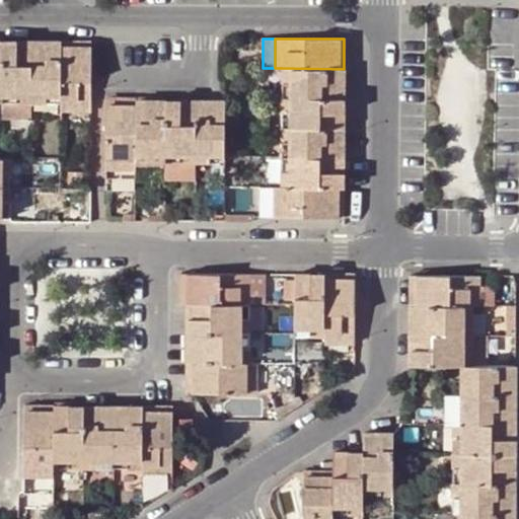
[(30,42),(1,42),(1,103),(30,103),(30,42)]
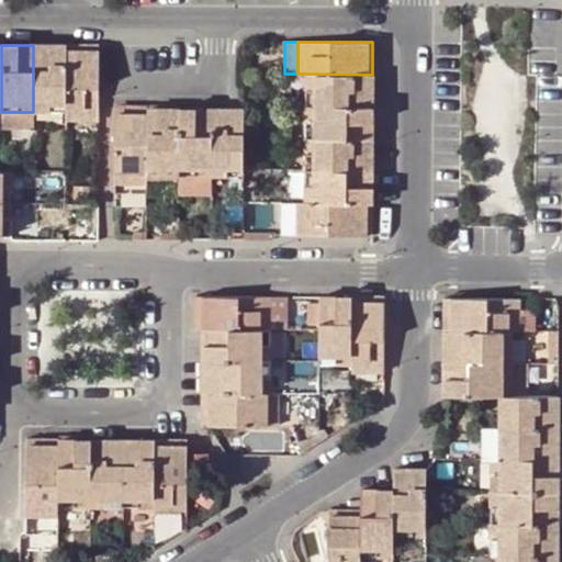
[(65,45),(33,45),(33,112),(66,112),(65,45)]
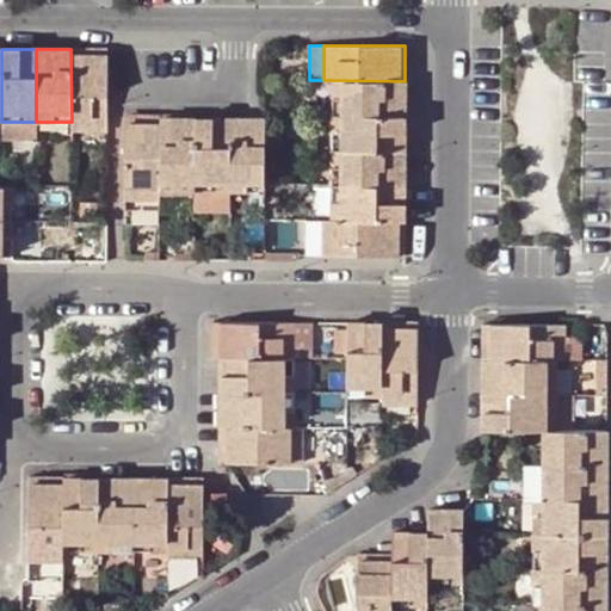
[(72,122),(72,129),(106,130),(106,49),(71,49),(72,122)]
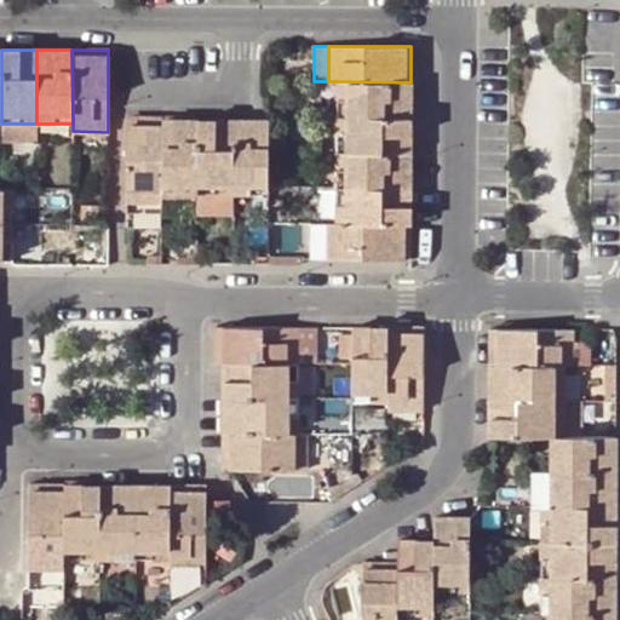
[(337,81),(337,118),(409,118),(411,82),(337,81)]
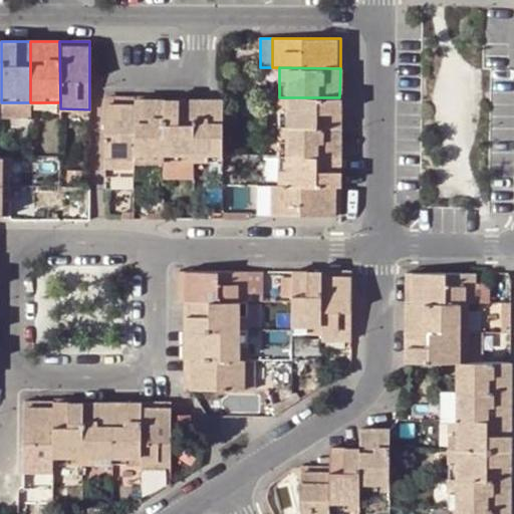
[(339,126),(339,97),(279,97),(279,126),(339,126)]
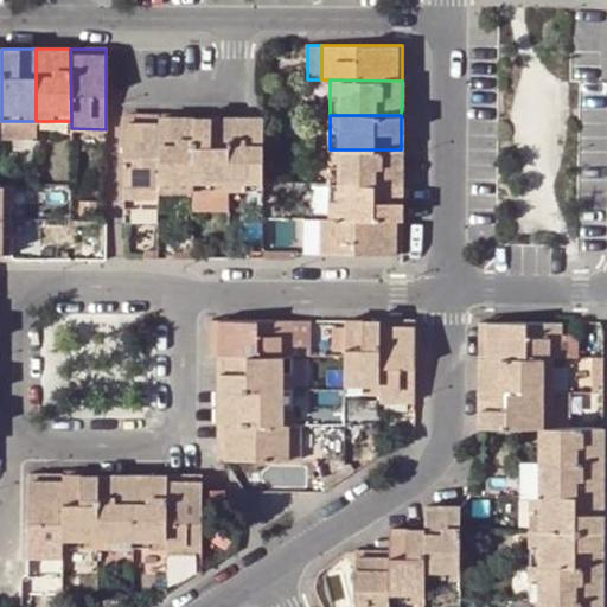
[(123,117),(125,198),(159,199),(159,192),(159,117),(123,117)]
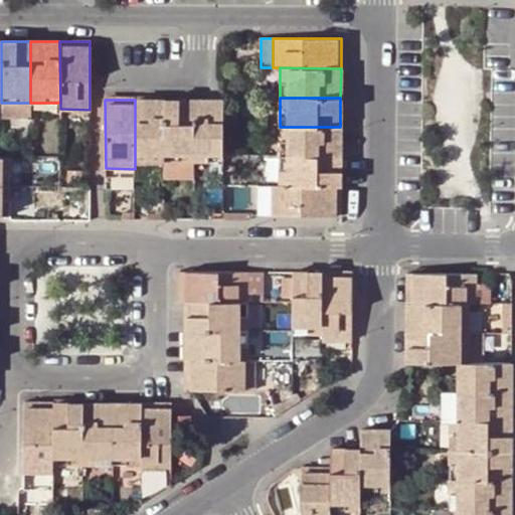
[(135,163),(164,163),(164,100),(135,100),(135,163)]
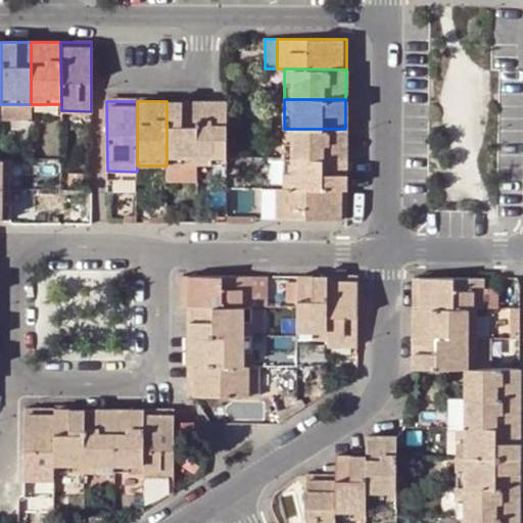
[(195,101),(167,101),(167,165),(196,164),(195,101)]
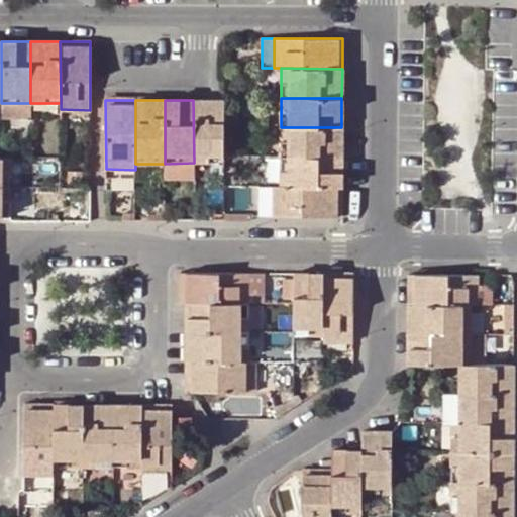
[(193,100),(194,163),(223,163),(223,156),(223,126),(224,100),(193,100)]
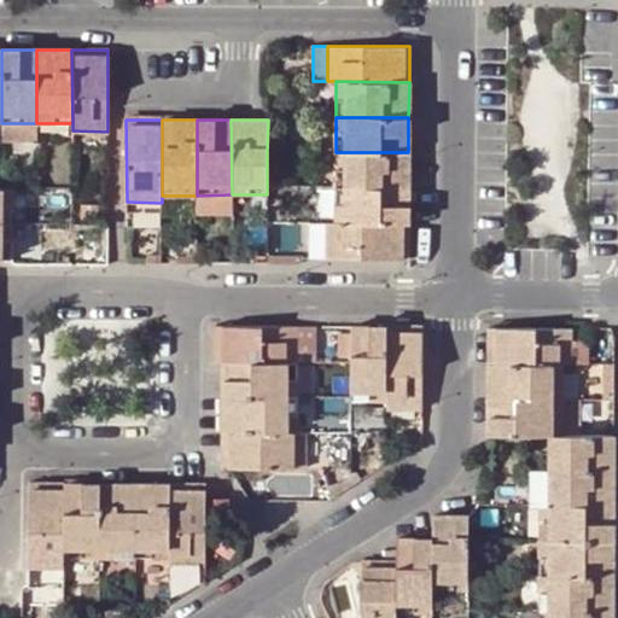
[(36,139),(36,123),(1,123),(1,138),(36,139)]
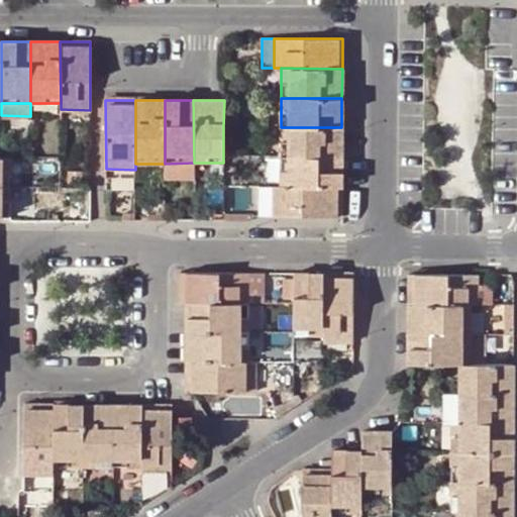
[(281,127),(281,156),(341,157),(341,127),(281,127)]
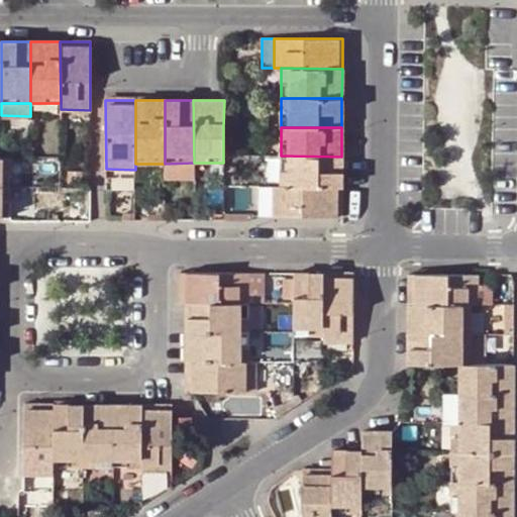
[(281,156),(281,186),(341,186),(341,157),(281,156)]
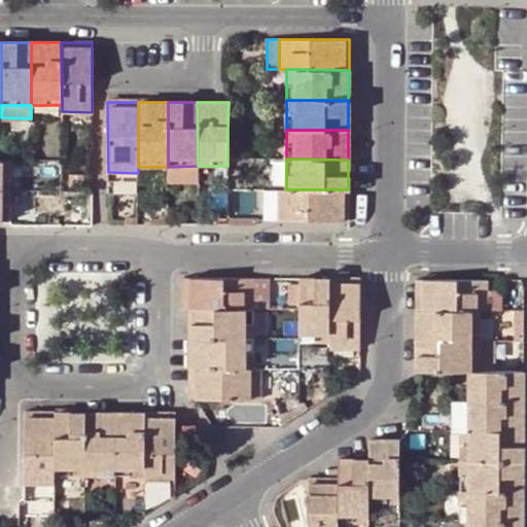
[(198,166),(198,180),(227,180),(227,166),(198,166)]
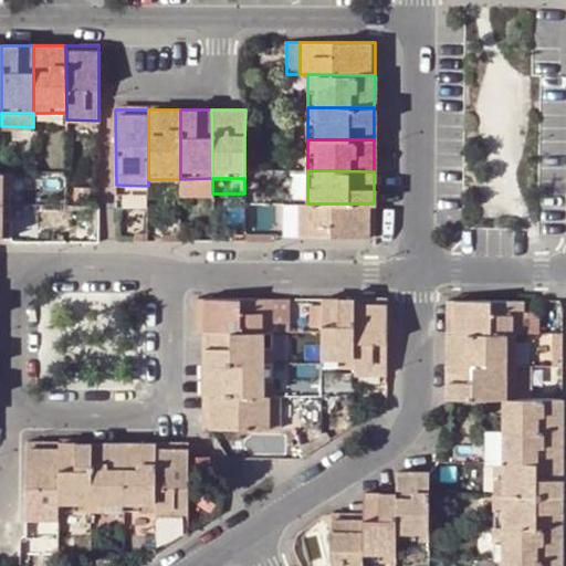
[(373,236),(374,203),(307,203),(299,203),(299,236),(373,236)]
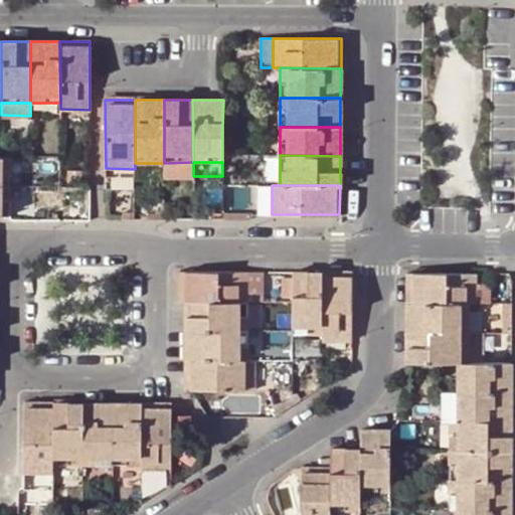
[(321,332),(321,340),(350,339),(350,271),(321,272),(321,332)]
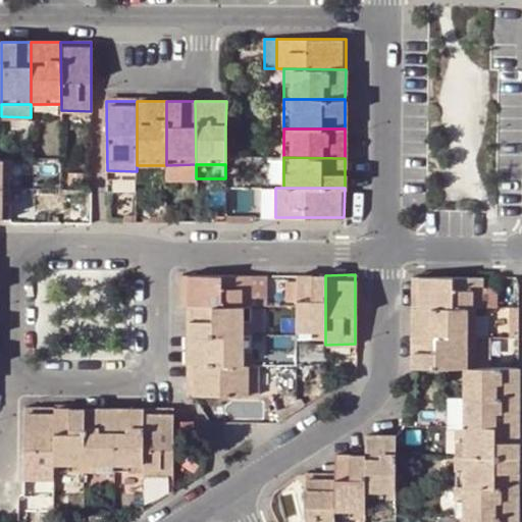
[(183,275),(183,305),(189,305),(250,305),(251,275),(183,275)]
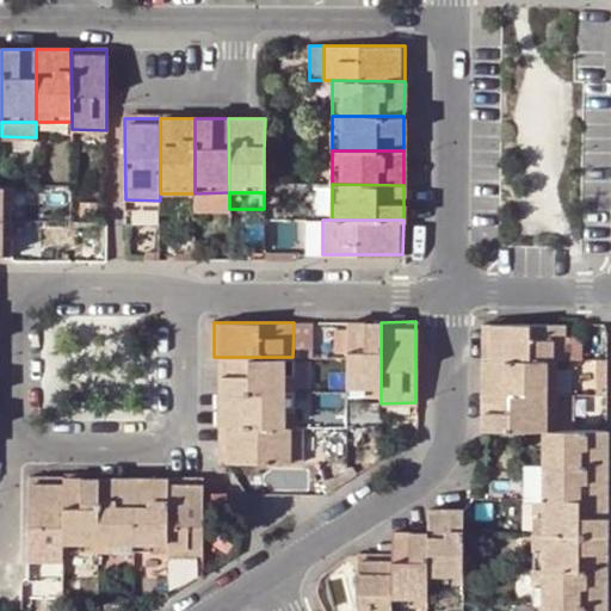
[(346,390),(346,394),(381,394),(381,322),(347,322),(346,357),(346,390)]
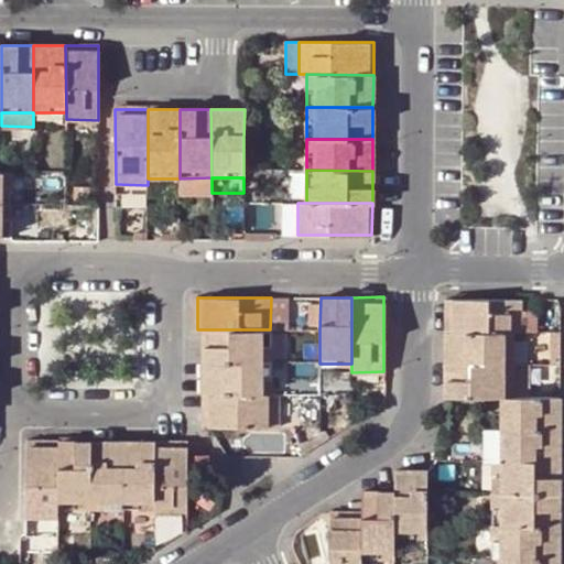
[(445,300),(446,332),(511,332),(520,332),(520,300),(445,300)]
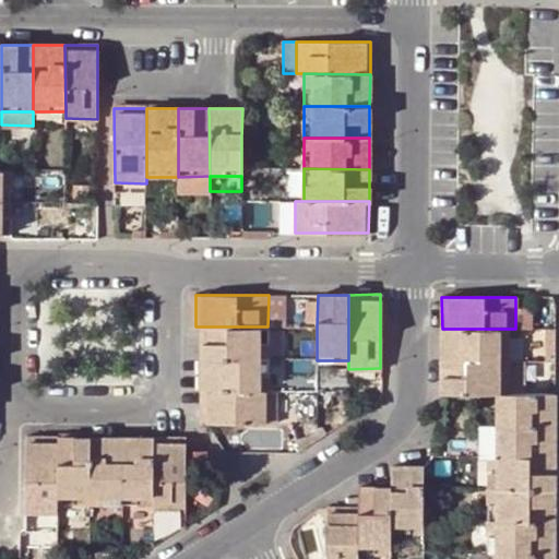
[(268,357),(268,326),(202,326),(202,357),(268,357)]
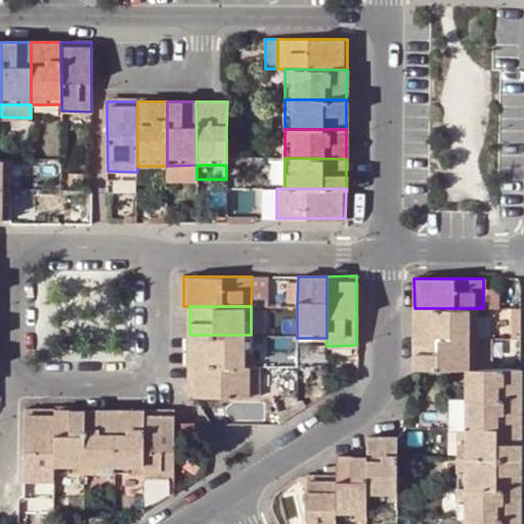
[(415,308),(415,338),(475,338),(475,308),(415,308)]
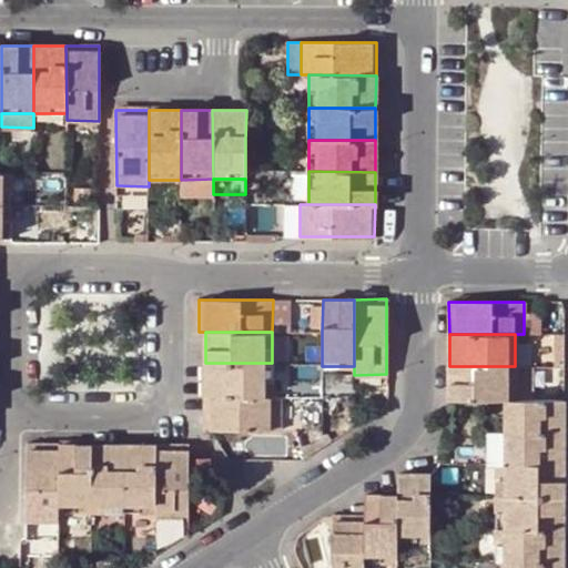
[(205,363),(205,395),(271,396),(272,363),(205,363)]
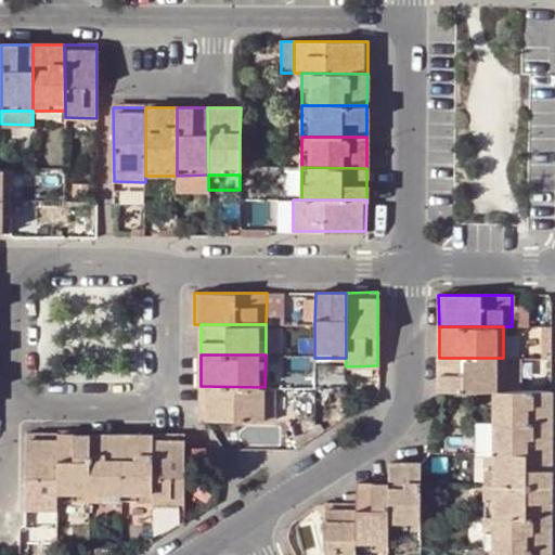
[(503,390),(503,358),(439,358),(438,390),(485,390),(503,390)]
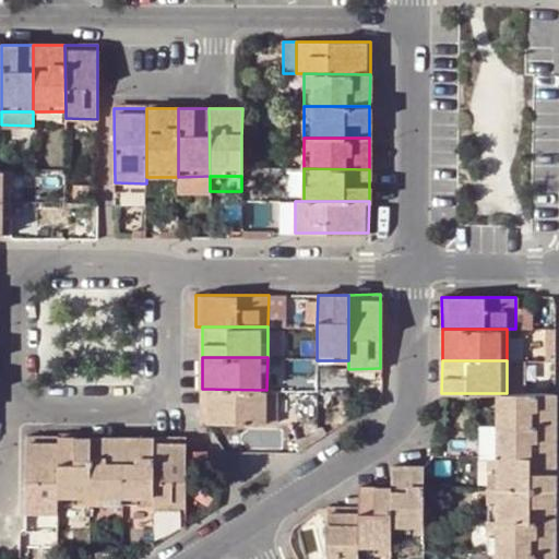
[(507,393),(524,393),(524,360),(507,360),(507,393)]
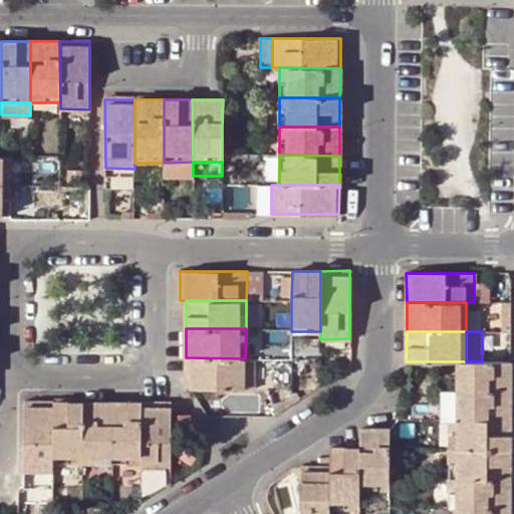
[(189,388),(195,388),(252,389),(252,358),(245,358),(186,357),(186,387),(189,388)]
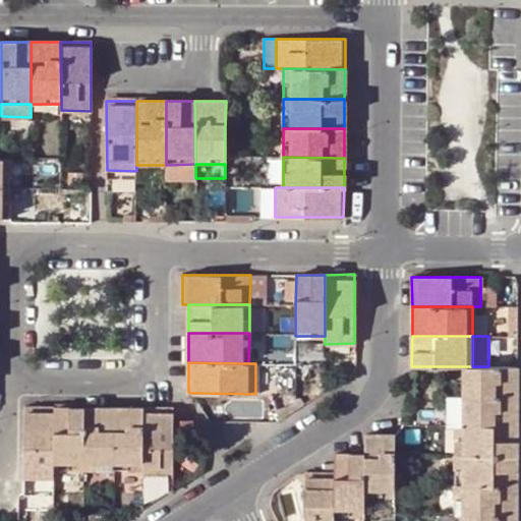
[(455,366),(454,396),(517,396),(517,366),(488,366),(472,366),(455,366)]
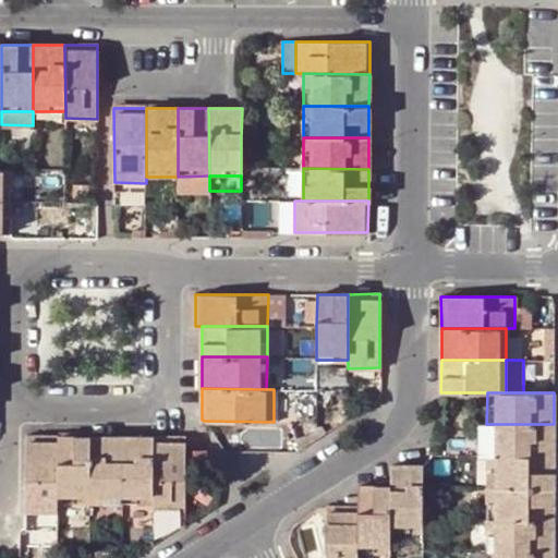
[(477,456),(487,456),(486,424),(477,424),(477,456)]
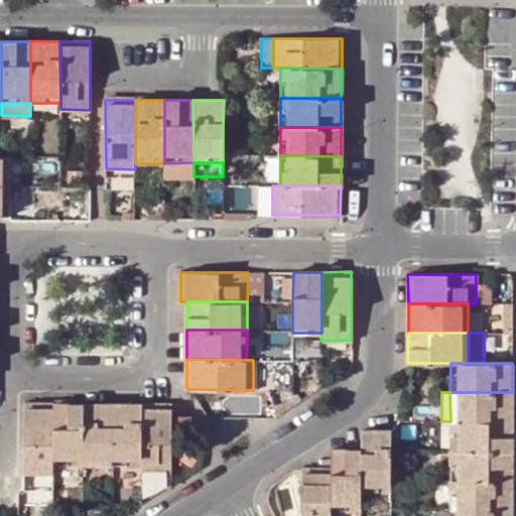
[(449,392),(450,421),(512,421),(512,392),(449,392)]
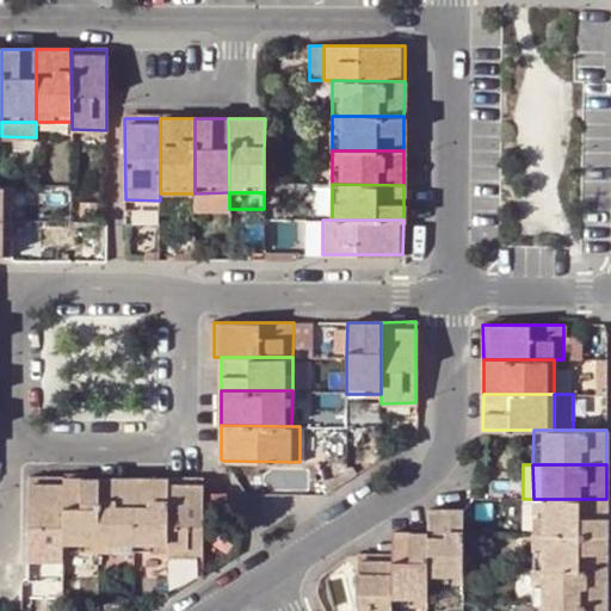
[(63,479),(29,477),(29,560),(63,560),(63,550),(63,479)]
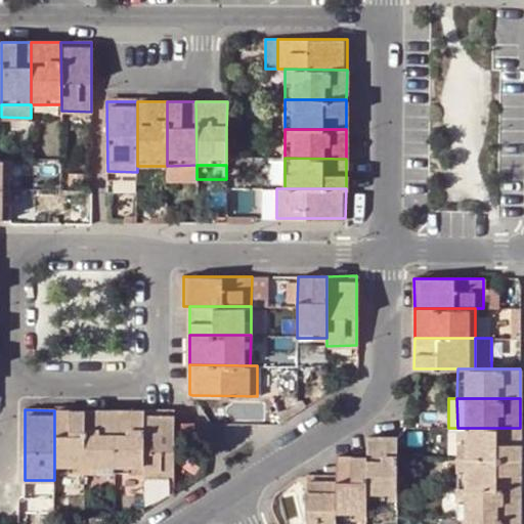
[(85,410),(54,410),(54,472),(84,472),(85,410)]
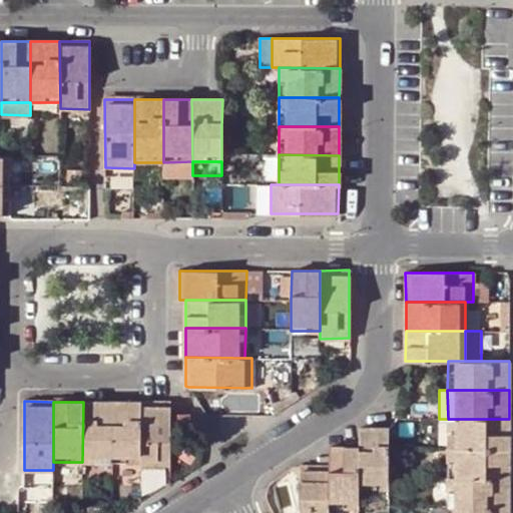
[(82,462),(110,462),(111,402),(83,402),(82,462)]
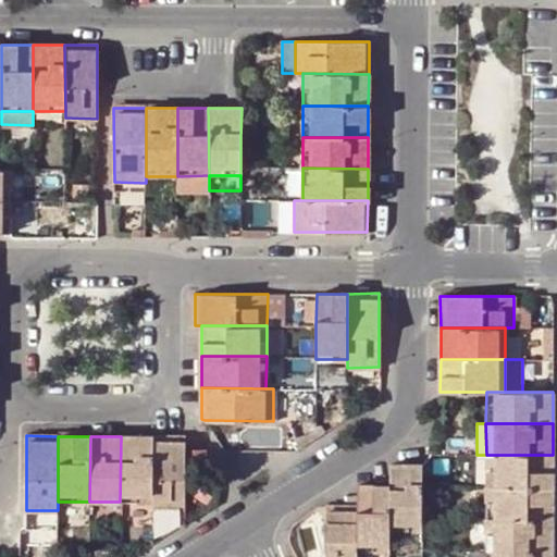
[(152,436),(121,436),(120,502),(152,502),(152,436)]
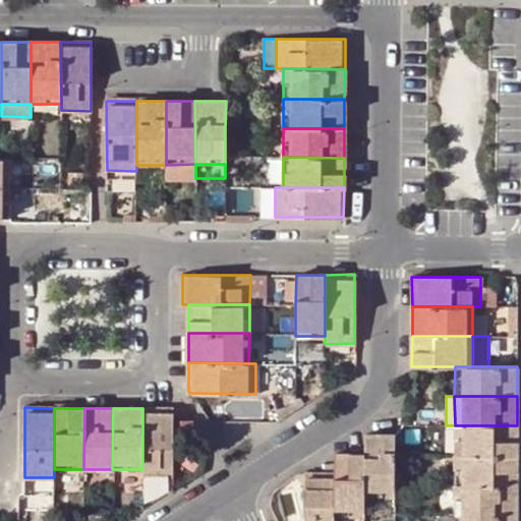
[(172,438),(172,408),(142,408),(142,469),(142,476),(172,476),(172,445),(172,438)]
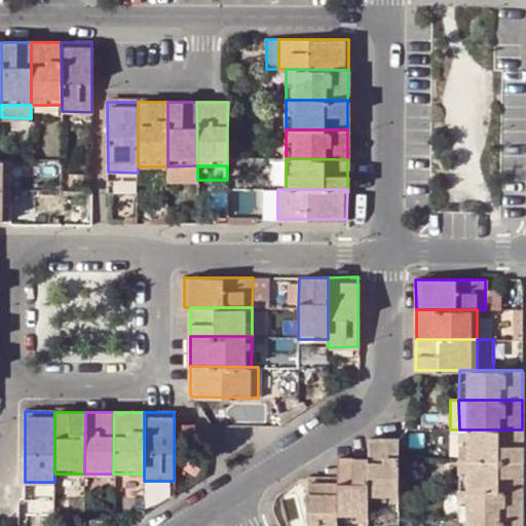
[(522,460),(522,429),(459,429),(459,459),(522,460)]
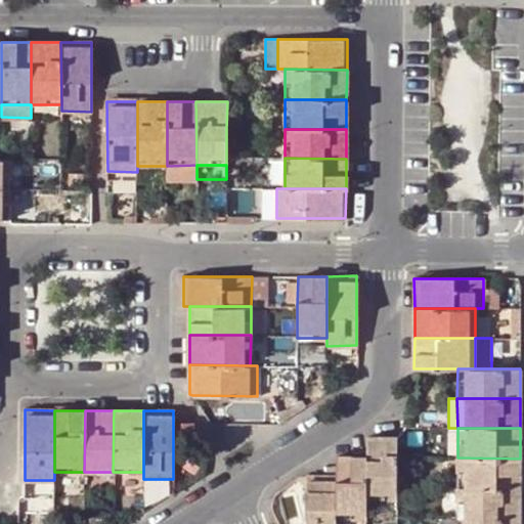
[(396,499),(396,487),(396,457),(395,437),(365,436),(364,456),(365,499),(396,499)]
